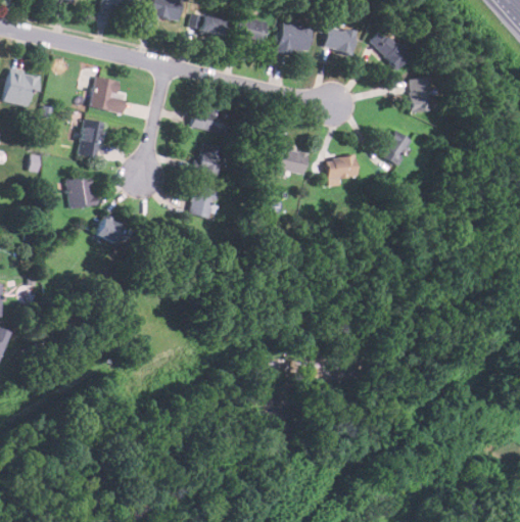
[(136,0),(102,0),(101,5),(134,12),(136,0)]
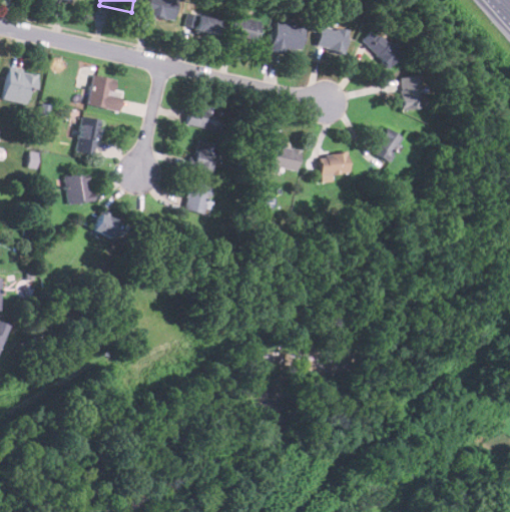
[(149,0),(146,15),(173,22),(178,0),(149,0)]
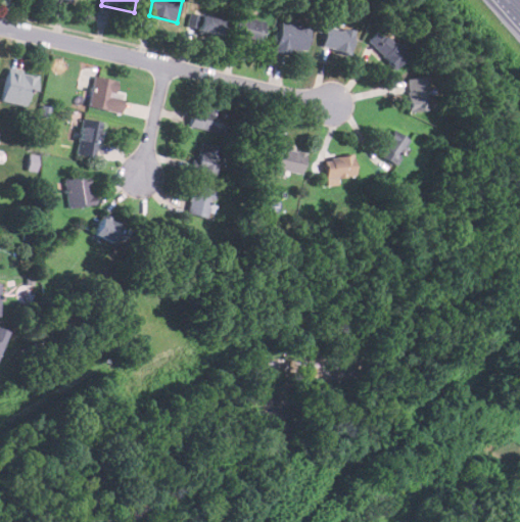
[(220,39),(227,17),(195,7),(188,29),(220,39)]
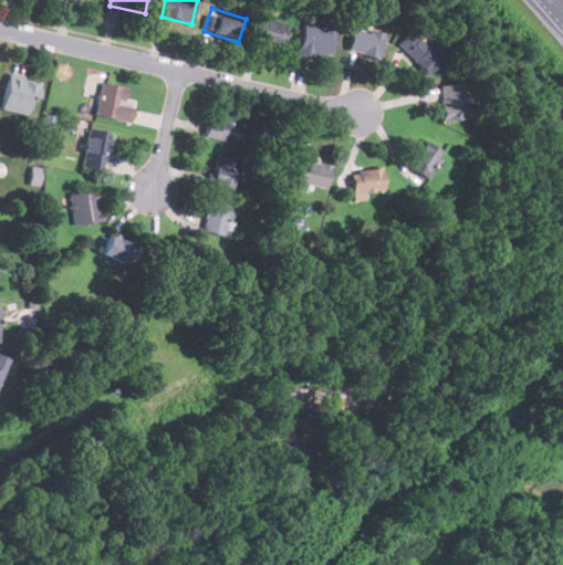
[(290,24),(258,17),(250,46),(282,54),(290,24)]
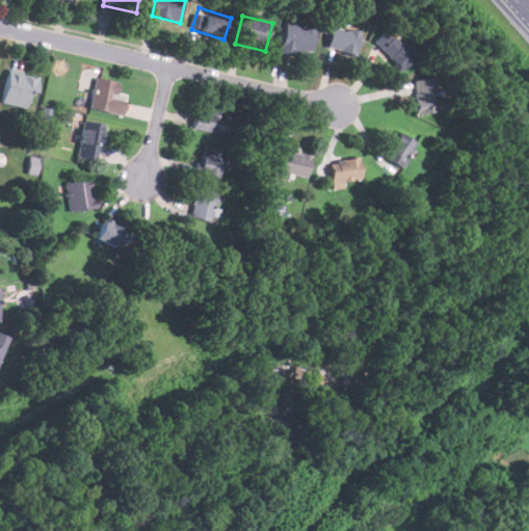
[(318,28),(289,22),(283,50),(312,56),(318,28)]
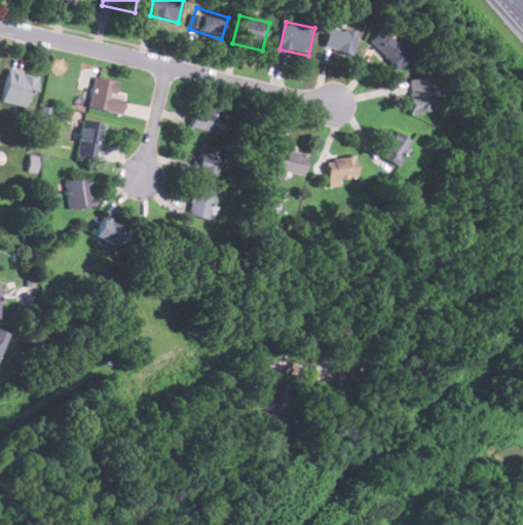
[(355,54),(361,33),(332,25),(326,47),(355,54)]
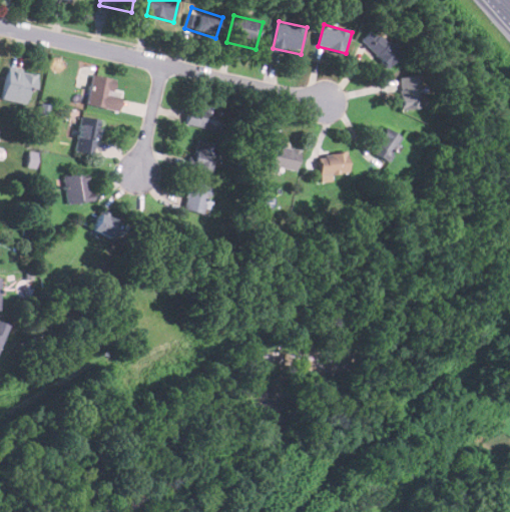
[(404,55),(377,27),(364,40),(391,68),(404,55)]
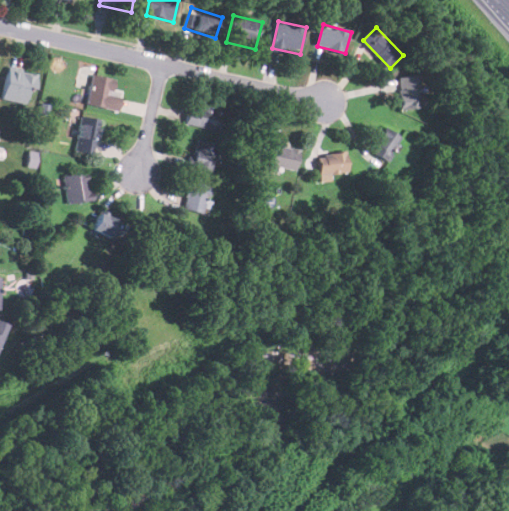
[(37,73),(10,67),(3,99),(30,105),(37,73)]
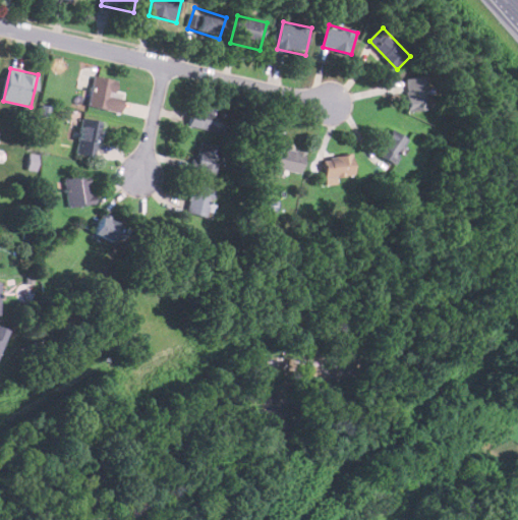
[(119,81),(96,76),(90,106),(123,113),(126,100),(116,97),(119,81)]
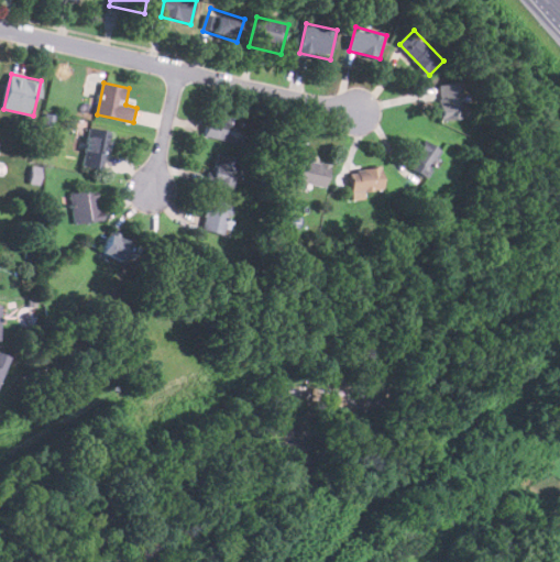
[(441,85),(441,120),(465,120),(465,85),(441,85)]
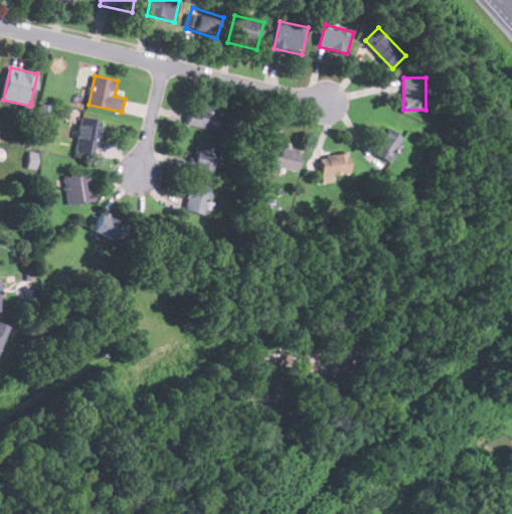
[(224,133),(227,117),(218,115),(221,97),(205,94),(202,111),(191,109),(188,126),(224,133)]
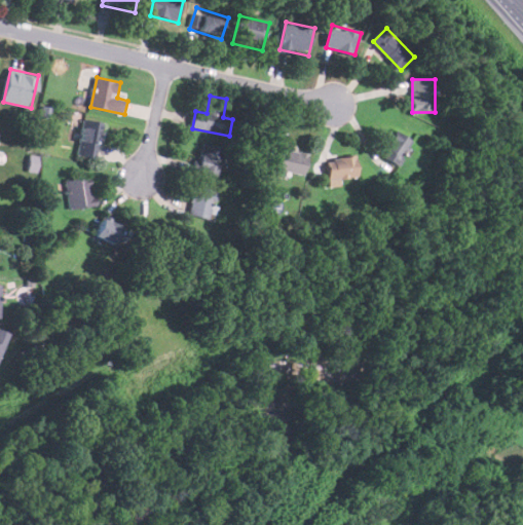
[(98,158),(104,122),(85,119),(79,155),(98,158)]
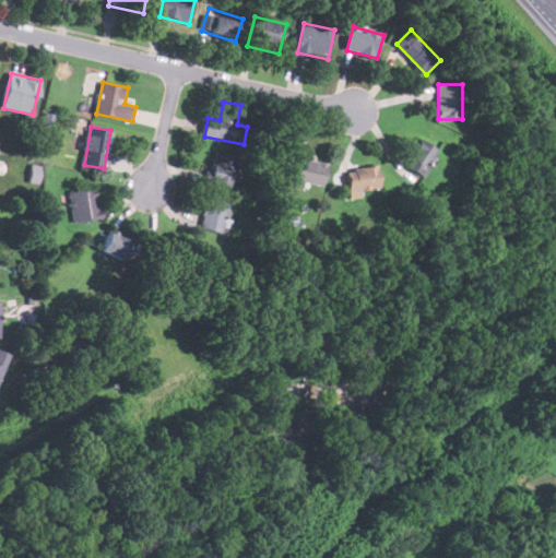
[(440,150),(423,139),(407,165),(425,176),(440,150)]
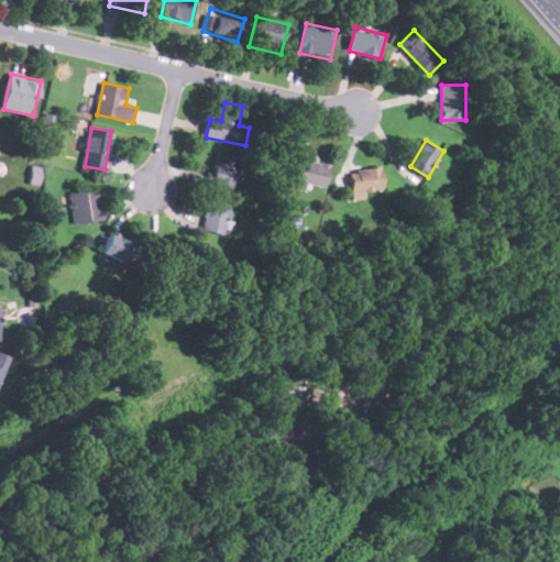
[(244,161),(218,154),(210,184),(235,191),(244,161)]
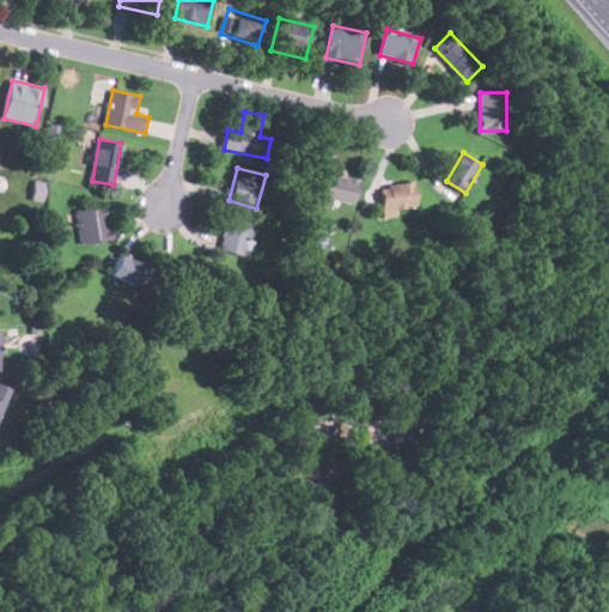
[(333,200),(355,206),(361,177),(326,170),(318,204),(332,206),(333,200)]
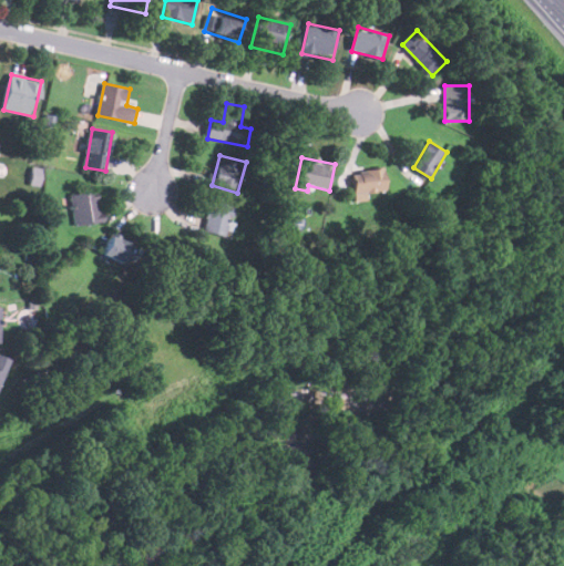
[(356,171),(357,193),(388,192),(387,170),(356,171)]
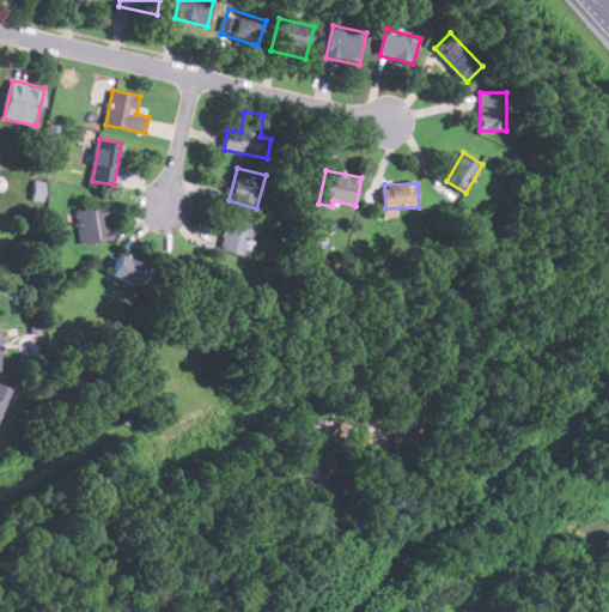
[(111,241),(108,208),(79,210),(81,243),(111,241)]
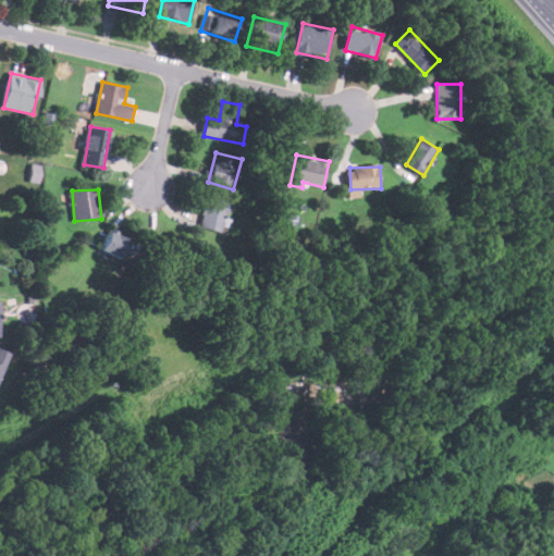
[(223,234),(232,204),(209,197),(199,226),(223,234)]
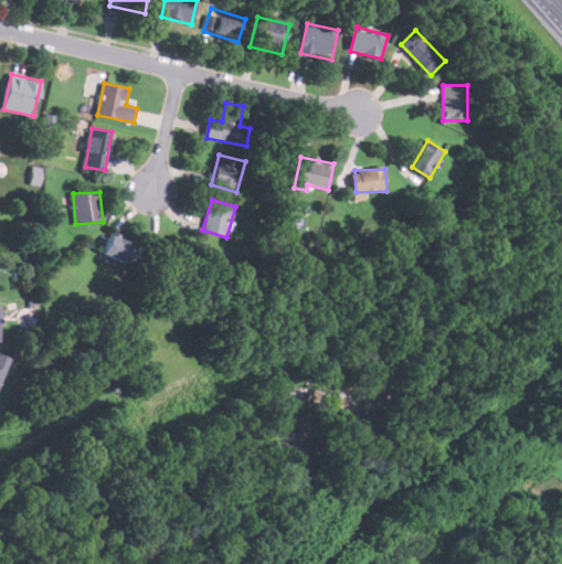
[(133,244),(112,234),(104,253),(124,262),(133,244)]
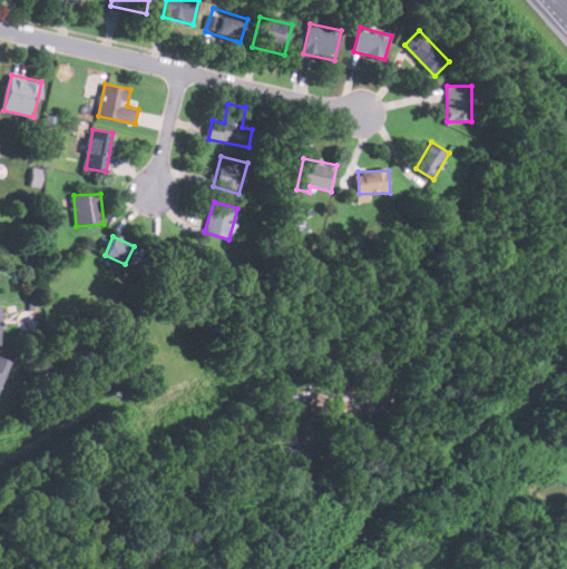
[(0,388),(10,361),(0,356),(0,388)]
